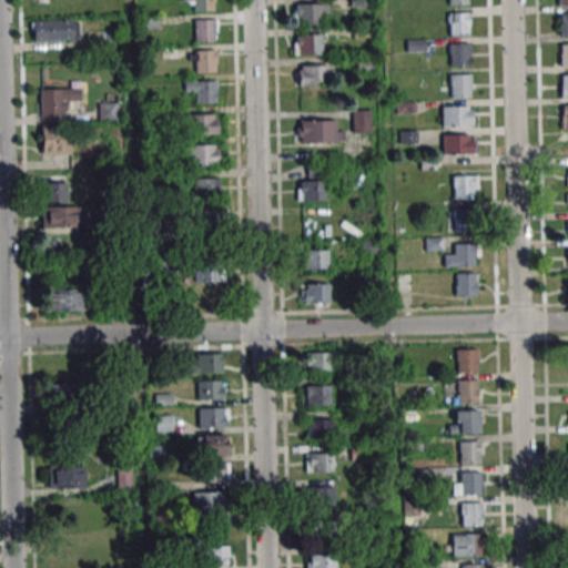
[(214,0),(191,0),(192,10),(214,10),(214,0)]
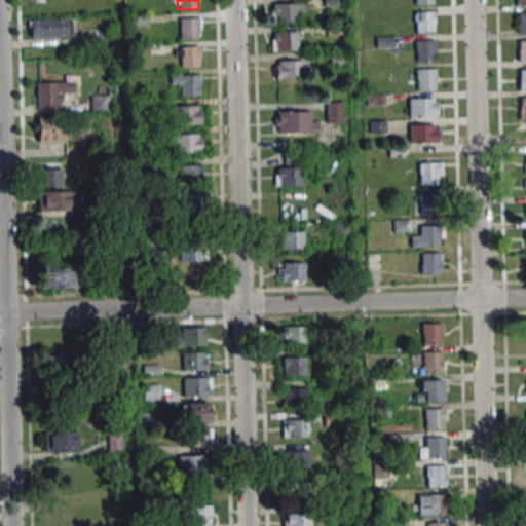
[(271,22),(302,22),(302,3),(271,3),(271,22)]
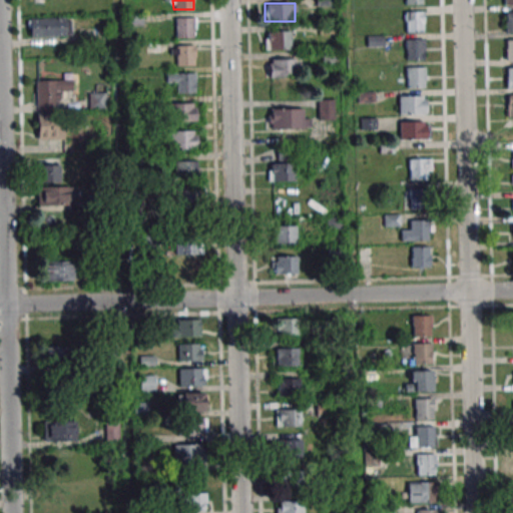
[(423,11),(423,32),(406,32),(405,11),(423,11)]
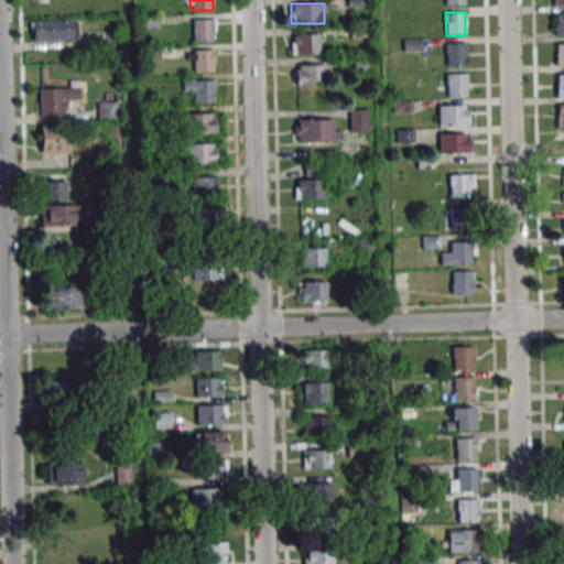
[(193,19),(193,41),(215,41),(215,19),(193,19)]
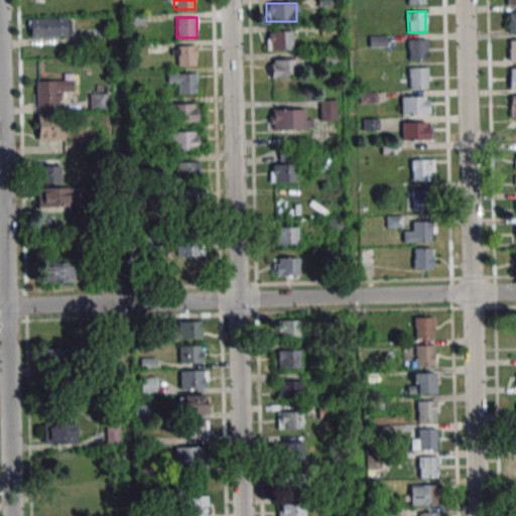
[(28,36),(70,36),(70,18),(28,18),(28,36)]
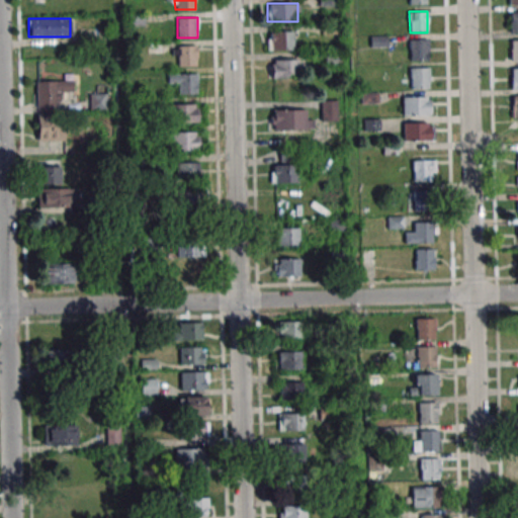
[(267,30),(267,50),(293,50),(293,30),(267,30)]
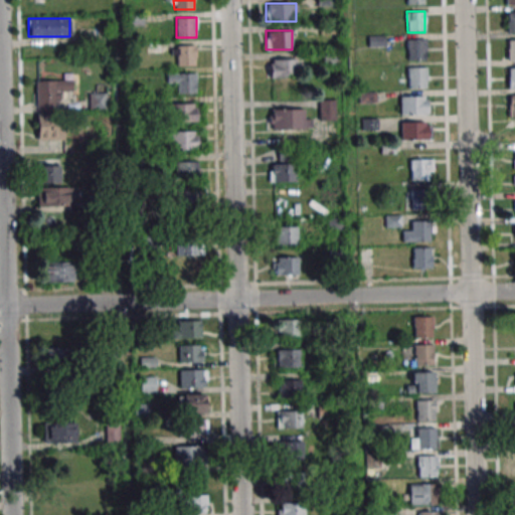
[(424,38),(425,59),(407,59),(407,38),(424,38)]
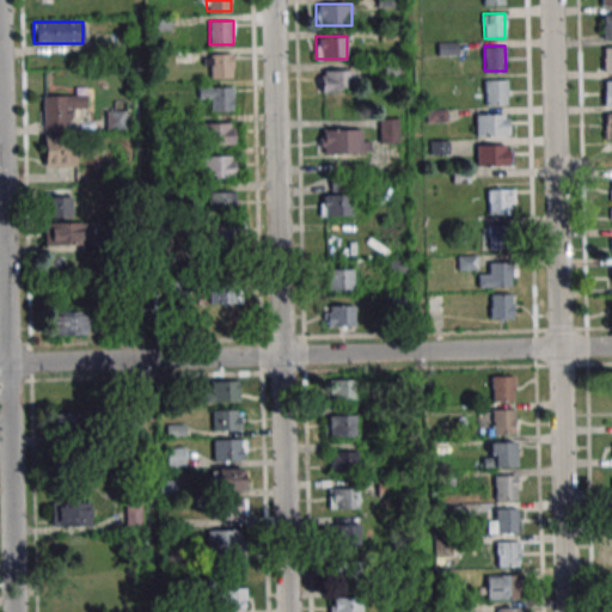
[(232,54),(207,54),(207,78),(232,78),(232,54)]
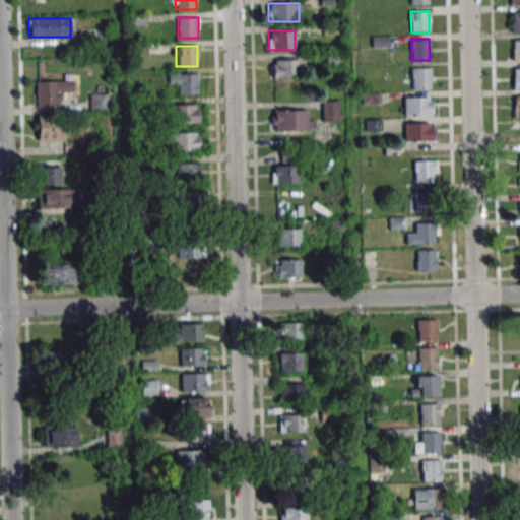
[(299,59),(269,59),(269,78),(299,78),(299,59)]
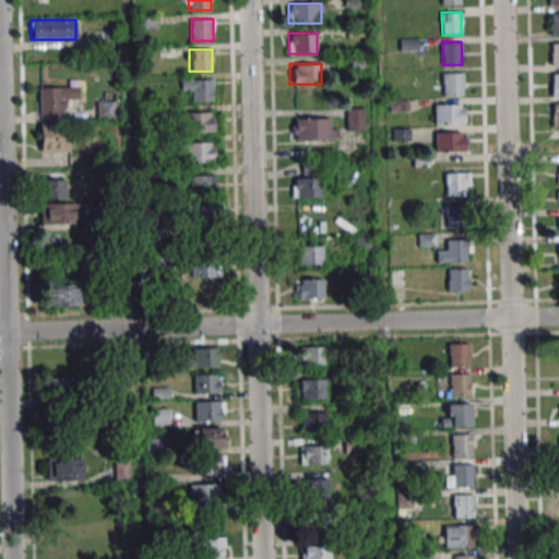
[(461,72),(462,95),(442,96),(442,73),(461,72)]
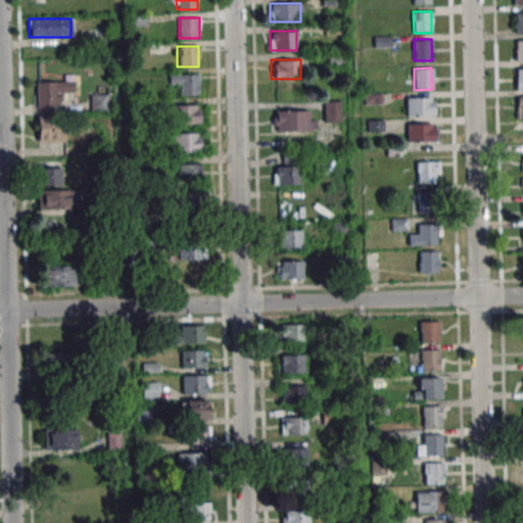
[(170,75),(170,84),(180,84),(180,94),(199,94),(199,75),(170,75)]
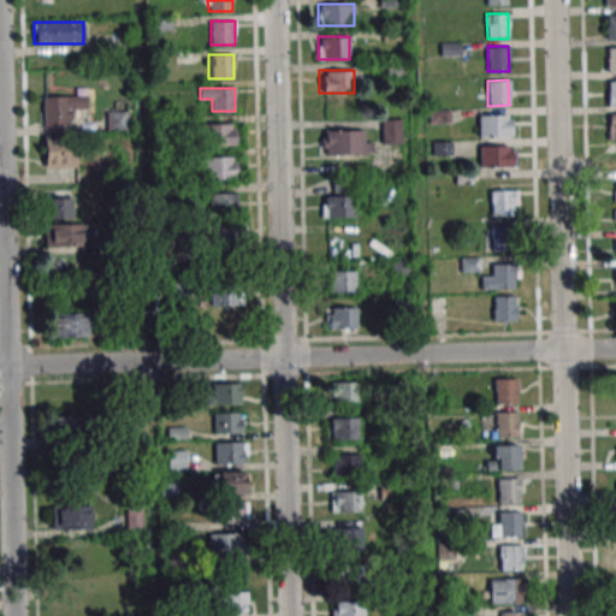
[(71,108),(86,108),(86,96),(42,96),(42,129),(71,129),(71,108)]
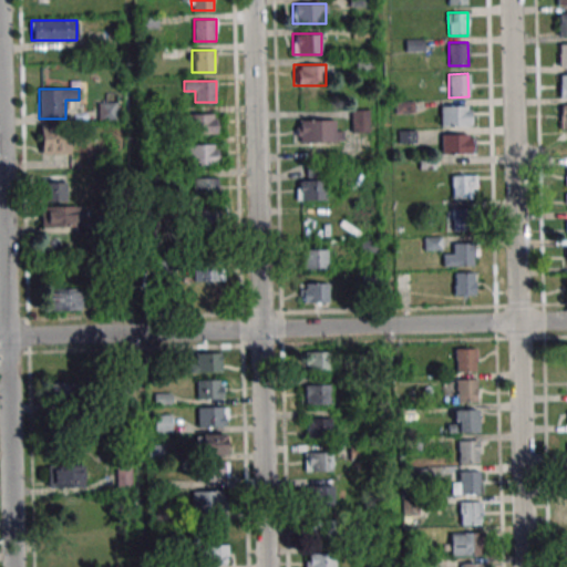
[(117,119),(117,101),(98,101),(98,119),(117,119)]
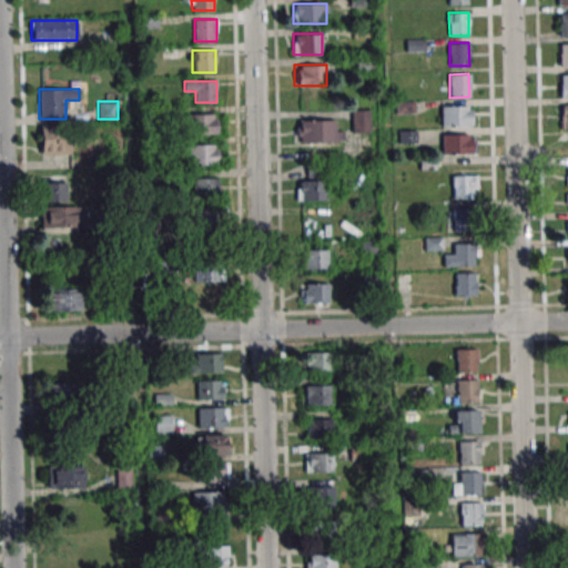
[(558,129),(567,128),(567,104),(558,104),(558,129)]
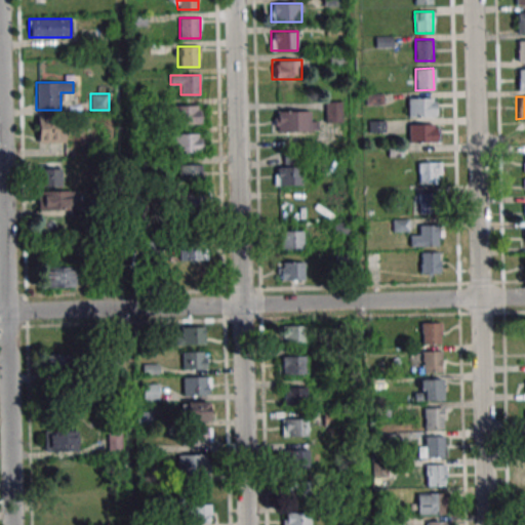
[(408,97),(408,116),(437,116),(437,97),(408,97)]
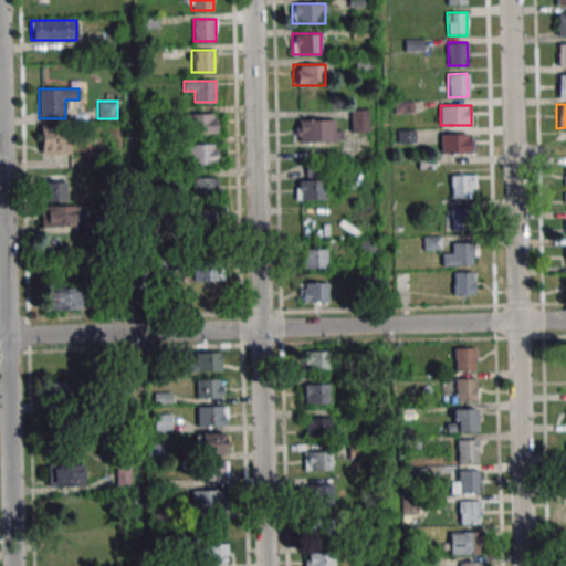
[(368,109),(350,109),(350,132),(368,132),(368,109)]
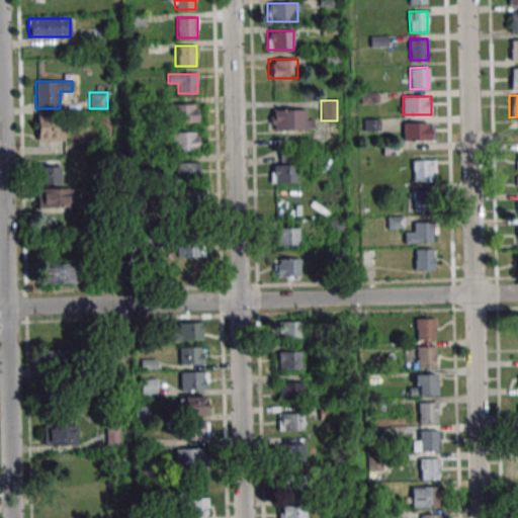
[(197,122),(197,105),(173,105),(173,122),(197,122)]
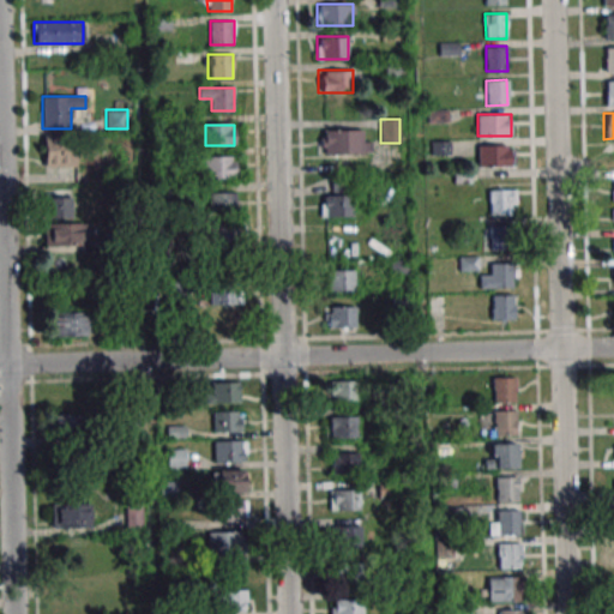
[(367,131),(319,131),(319,154),(367,154),(367,131)]
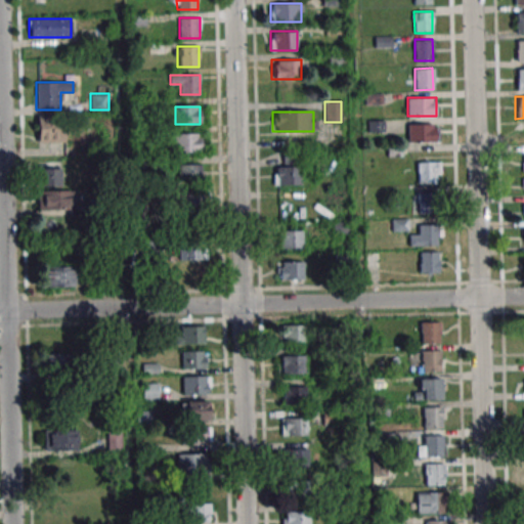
[(38,141),(64,141),(64,116),(38,116),(38,141)]
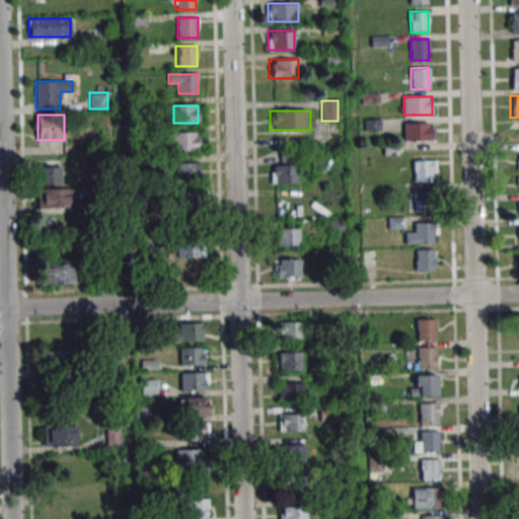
[(403,123),(403,141),(434,141),(434,123),(403,123)]
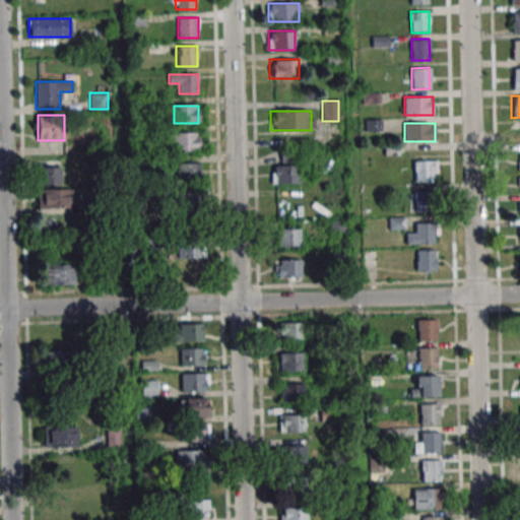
[(173,151),(200,151),(200,132),(173,132),(173,151)]
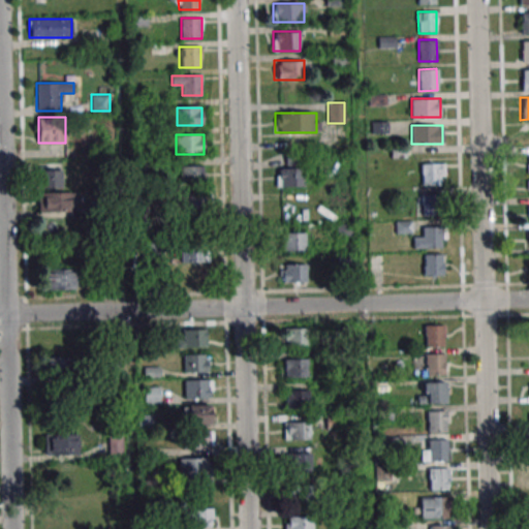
[(304,187),(304,153),(286,153),(286,168),(277,168),(277,187),(304,187)]
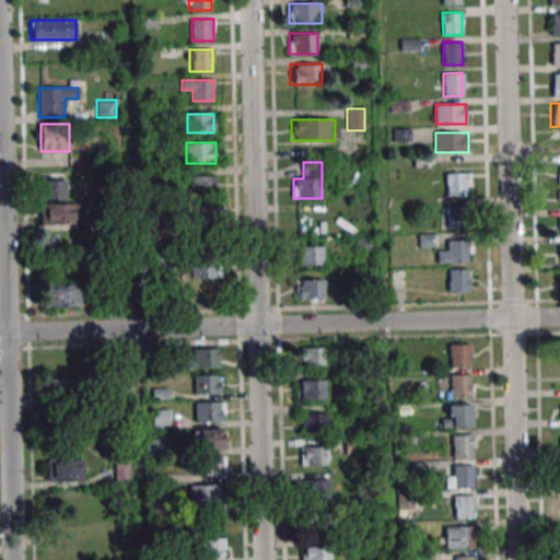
[(41,199),(66,199),(66,173),(41,173),(41,199)]
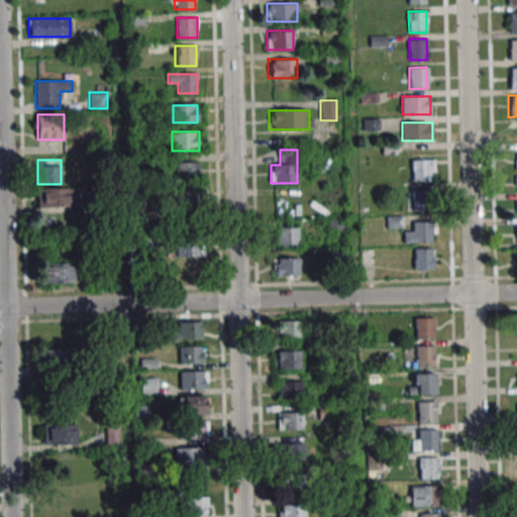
[(435,160),(411,160),(411,181),(434,181),(435,160)]
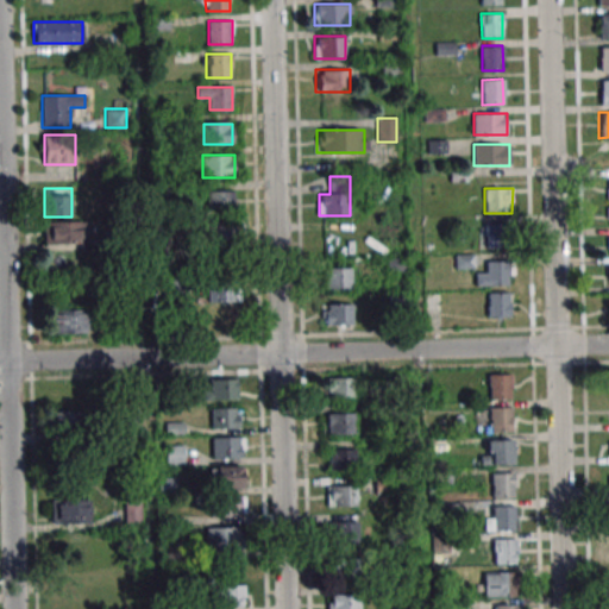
[(208,190),(208,212),(234,212),(234,190),(208,190)]
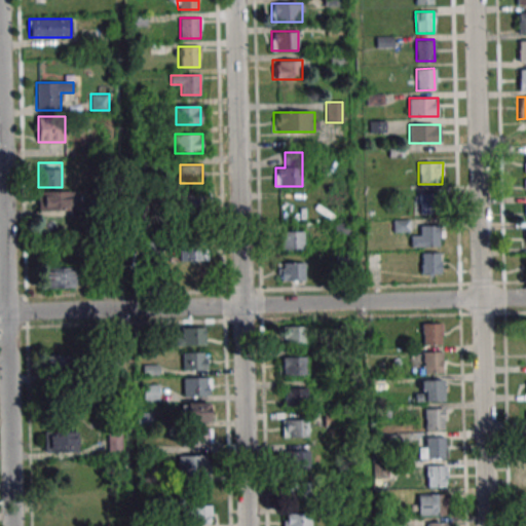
[(207,207),(207,187),(179,187),(179,207),(207,207)]
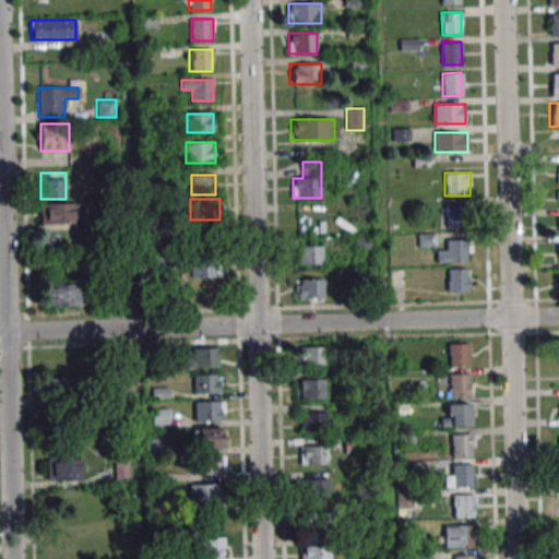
[(80,224),(80,203),(40,203),(40,224),(80,224)]
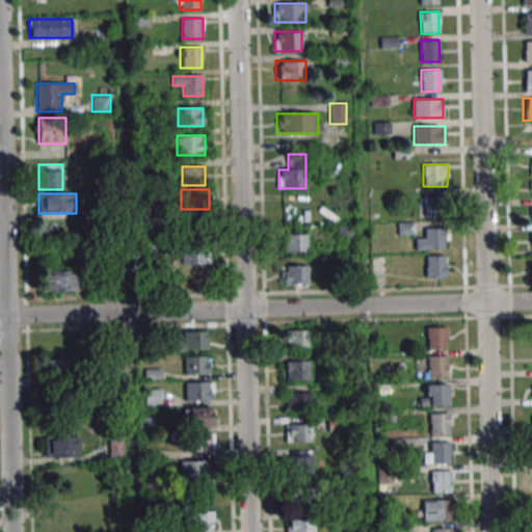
[(446,217),(446,195),(423,195),(423,217),(446,217)]
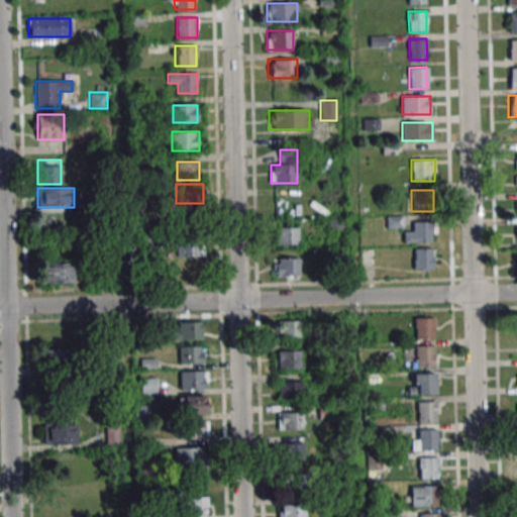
[(434,243),(434,221),(413,221),(413,232),(404,232),(404,243),(434,243)]
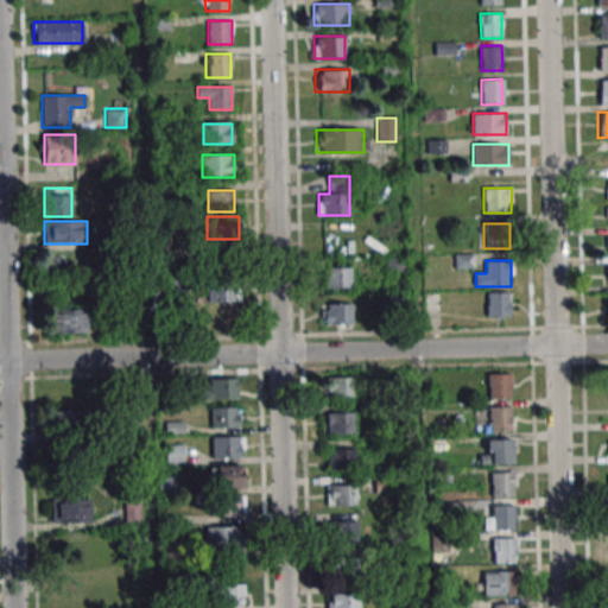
[(324,289),(349,289),(349,267),(324,267),(324,289)]
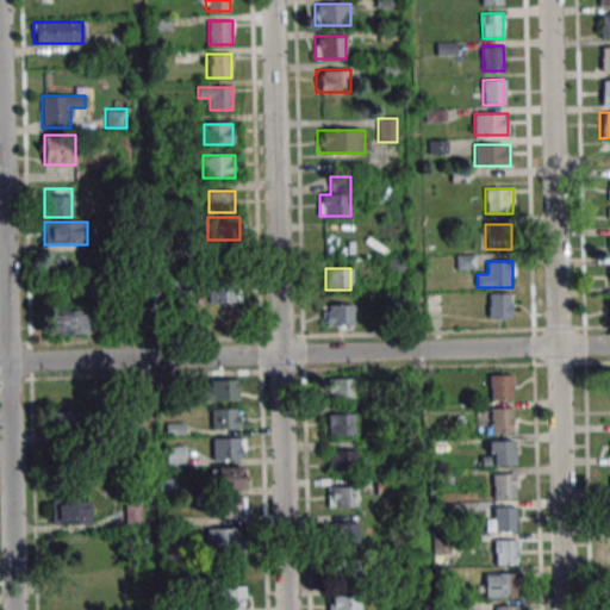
[(187,279),(165,279),(165,298),(187,298),(187,279)]
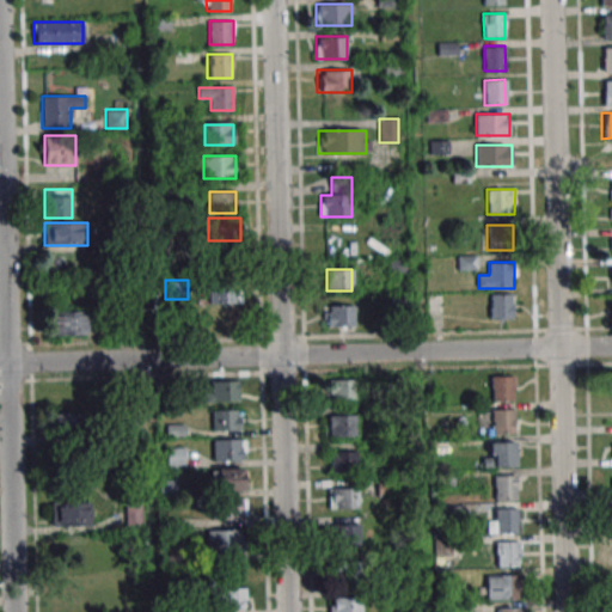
[(209,304),(243,304),(243,287),(209,287),(209,304)]
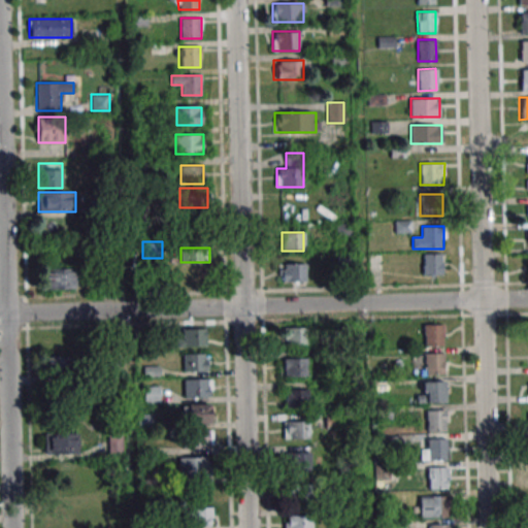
[(441,275),(441,254),(423,254),(423,275),(441,275)]
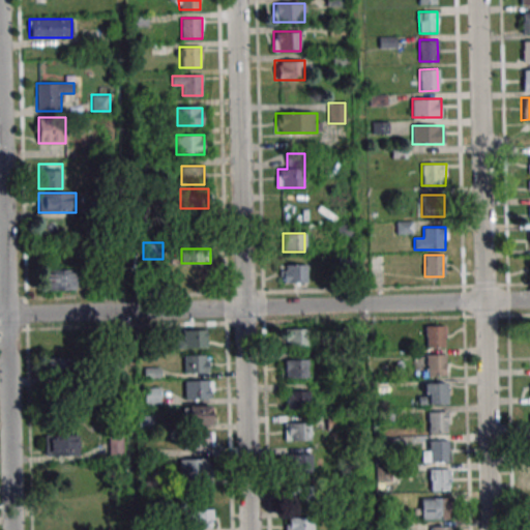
[(307,284),(307,264),(280,264),(280,284),(307,284)]
